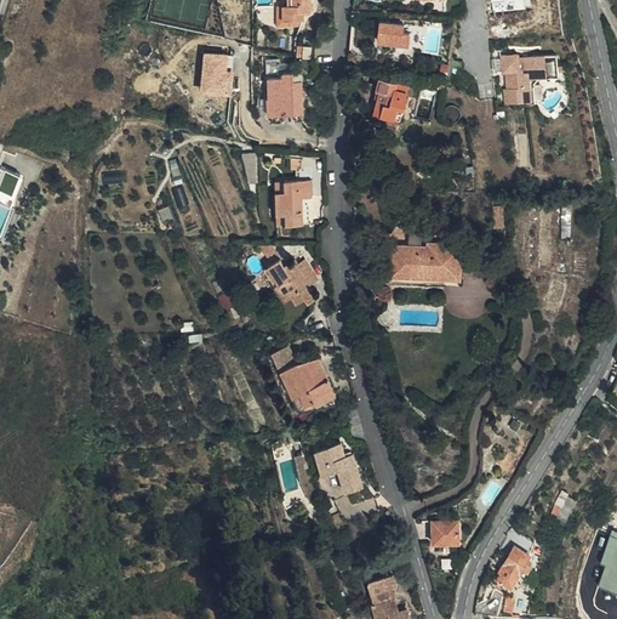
[(309,11),(308,0),(290,0),(291,4),(286,4),(281,3),(281,21),(297,21),(301,21),(302,12),(309,11)]
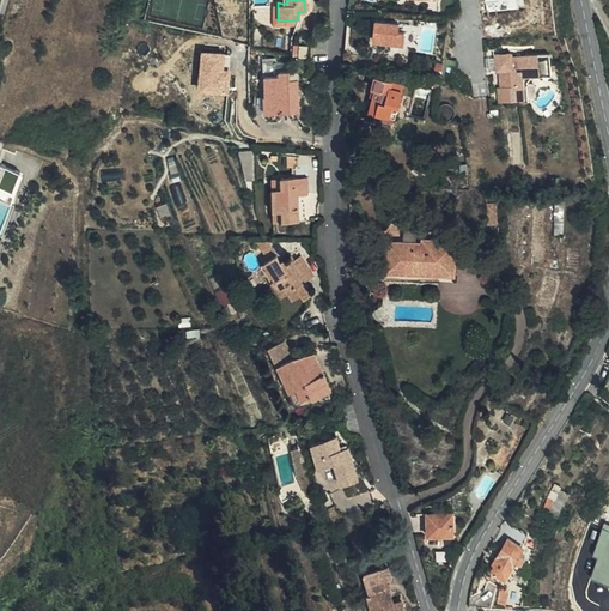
[(482,0),(485,13),(522,8),(521,0),(482,0)]
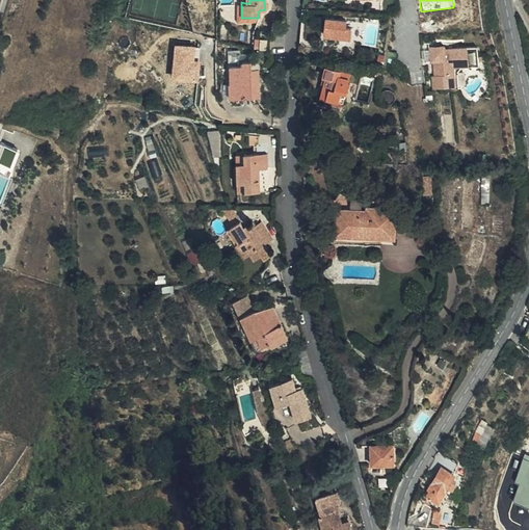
[(255,23),(255,18),(241,18),(241,2),(238,2),(237,23),(255,23)]
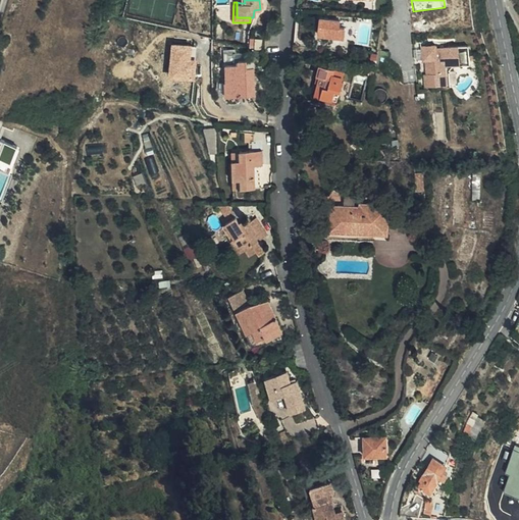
[(339,20),(318,17),(316,34),(342,38),(343,28),(338,28),(339,20)]
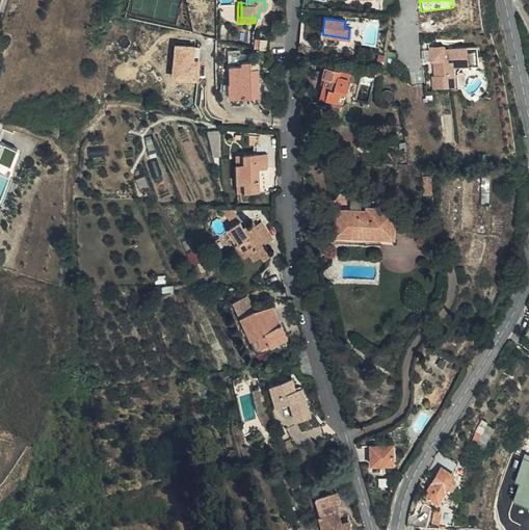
[(264,37),(256,37),(255,45),(255,49),(263,49),(264,37)]
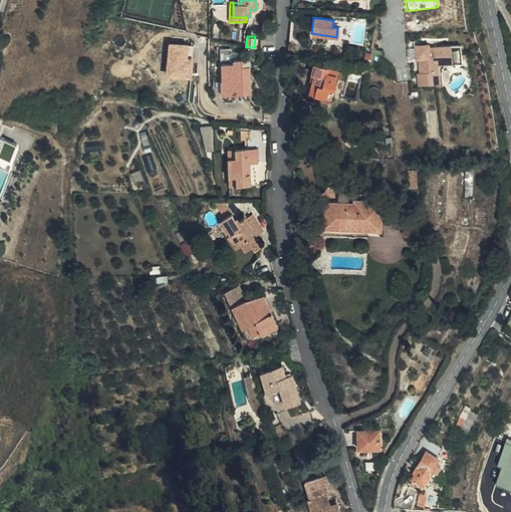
[(187,59),(188,46),(169,44),(165,76),(190,78),(192,59),(187,59)]
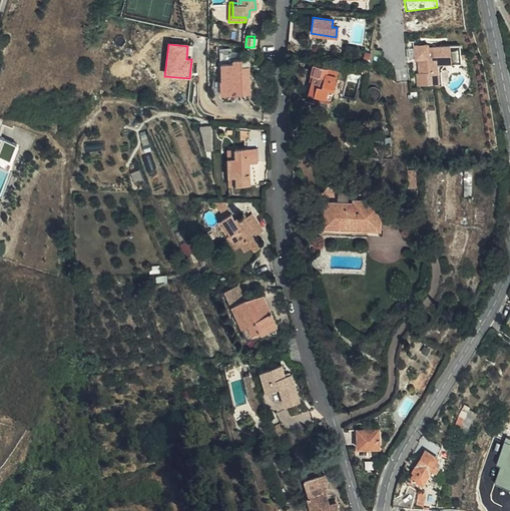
[(413,48),(414,60),(417,60),(427,60),(427,49),(427,47),(413,48)]
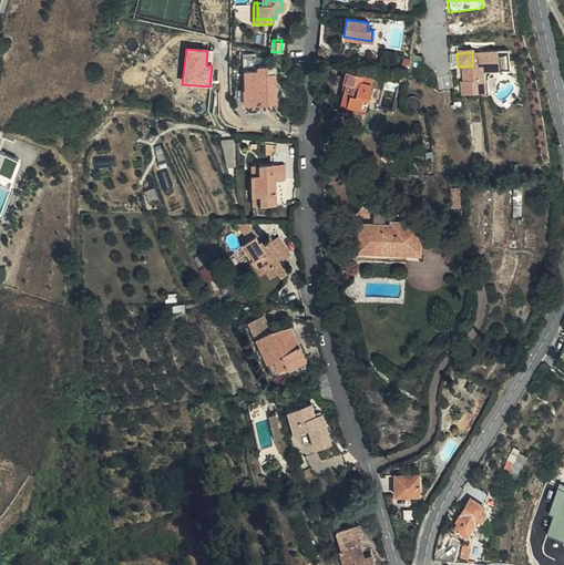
[(483,95),(488,94),(485,76),(490,71),(509,70),(508,52),(496,53),(498,68),(480,69),(475,73),(478,80),(482,79),(483,95)]
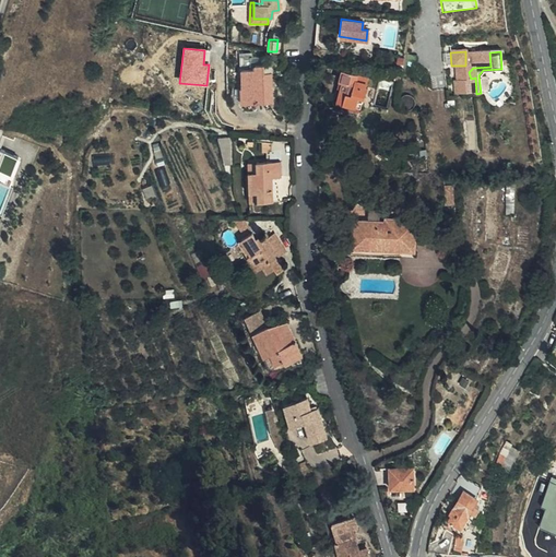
[(465,54),(465,66),(454,66),(456,80),(452,80),(454,95),(476,94),(475,78),(471,79),(469,72),(473,68),(491,67),(489,52),(465,54)]
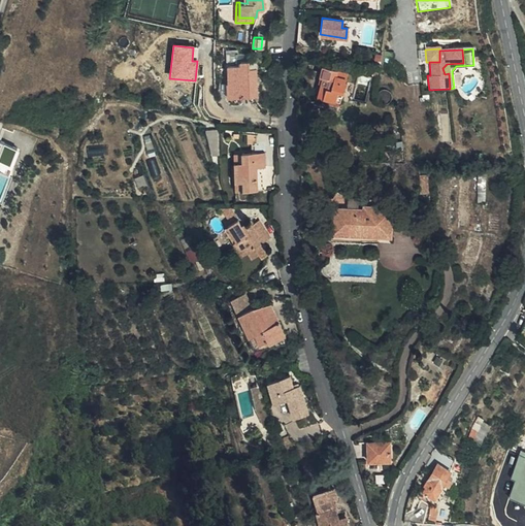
[(228,67),(229,84),(231,84),(232,97),(255,97),(255,70),(249,70),(249,63),(239,63),(239,67),(228,67)]
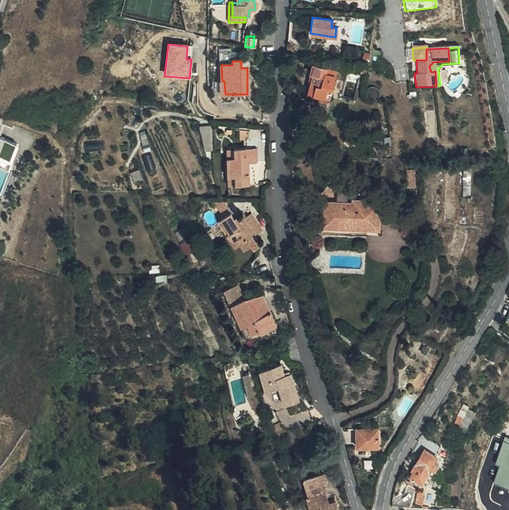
[(333,72),(315,66),(308,90),(326,96),(333,72)]
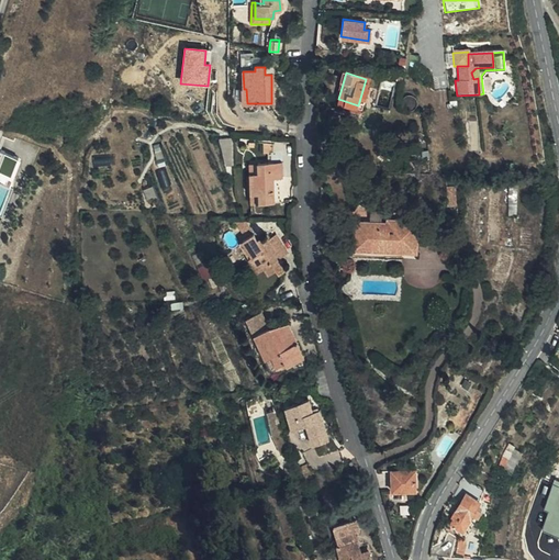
[(233,164),(230,137),(220,138),(222,165),(233,164)]
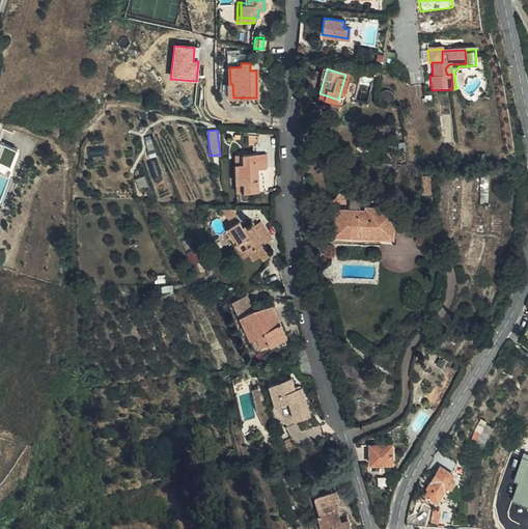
[(147,133),(140,135),(143,148),(150,146),(147,133)]
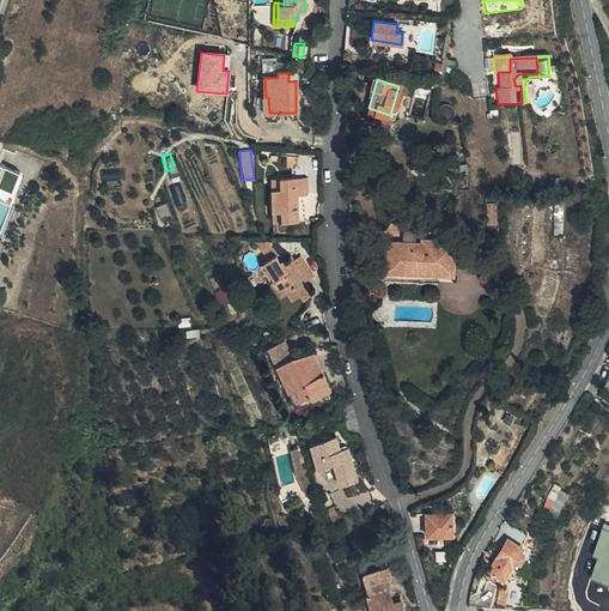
[(304,180),(276,181),(276,192),(270,192),(272,215),(278,215),(278,225),(296,225),(294,207),(292,207),(291,199),(304,198),(304,180)]
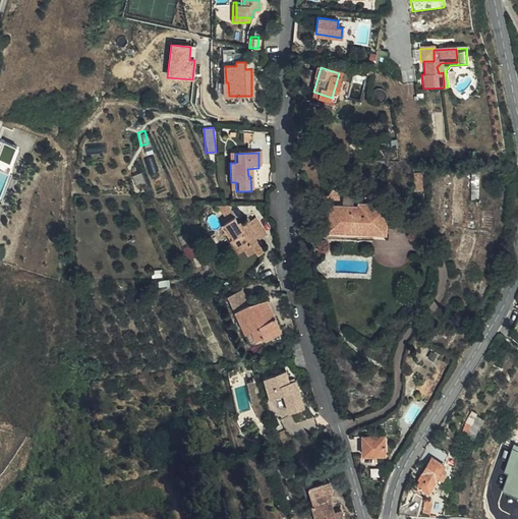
[(235,163),(235,154),(227,155),(228,192),(236,191),(236,182),(231,182),(230,163),(235,163)]
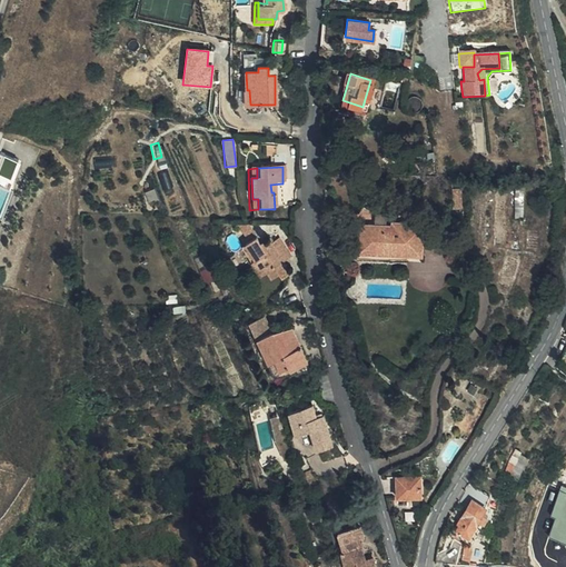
[(150,187),(140,190),(145,202),(155,199),(150,187)]
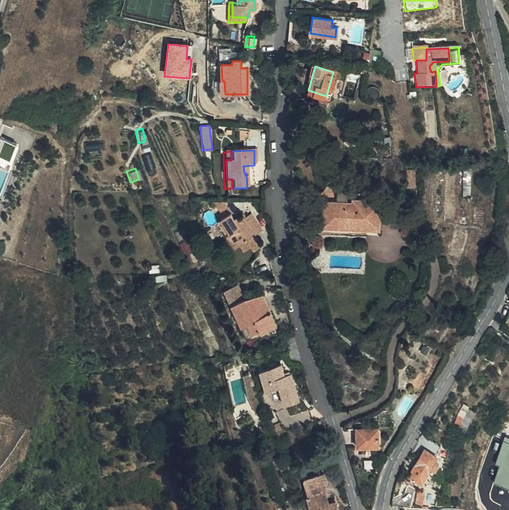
[(406,171),(406,188),(414,188),(414,171),(406,171)]
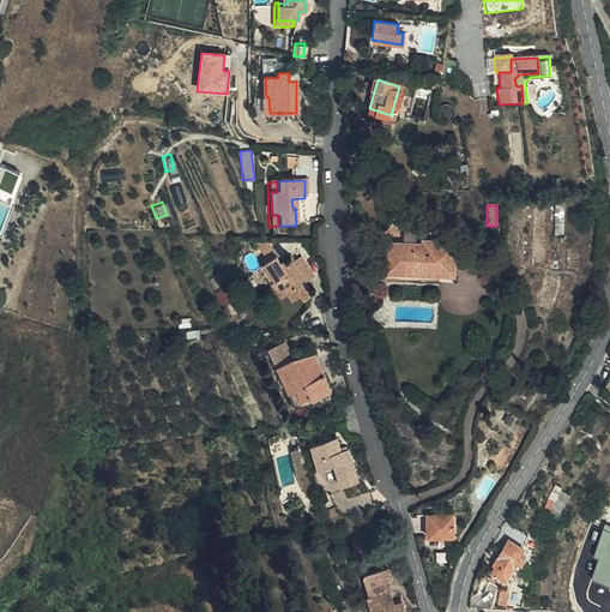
[(451,276),(453,245),(420,243),(418,247),(384,244),(382,270),(418,273),(418,277),(435,279),(435,275),(451,276)]
